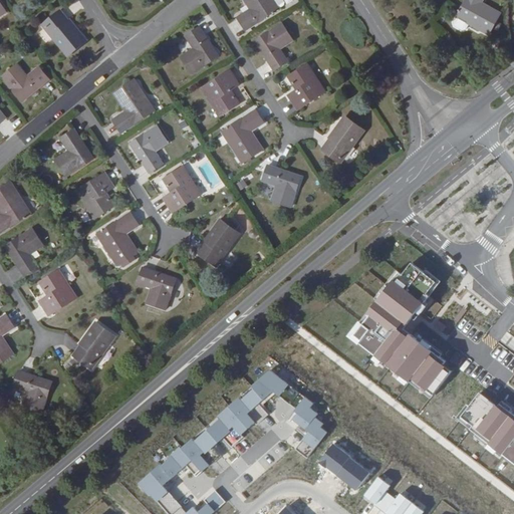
[(273,0),(242,0),(249,10),(237,18),(245,30),(279,9),(273,0)]
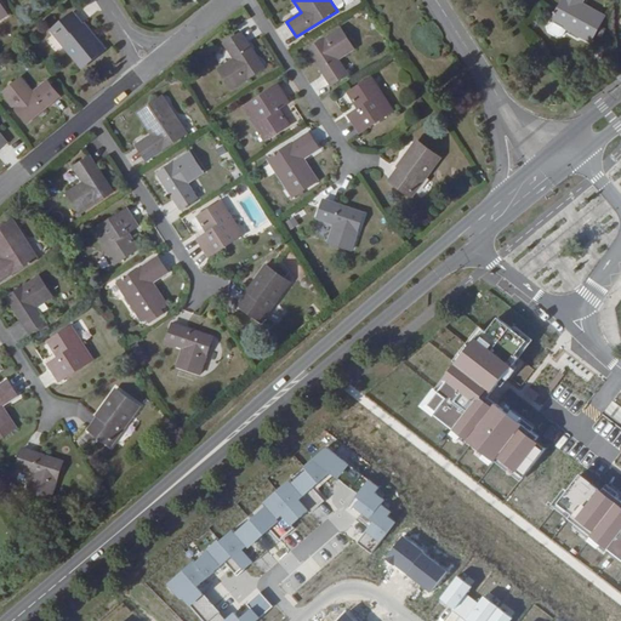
[(330,0),(337,11),(343,7),(345,4),(342,0),(330,0)]
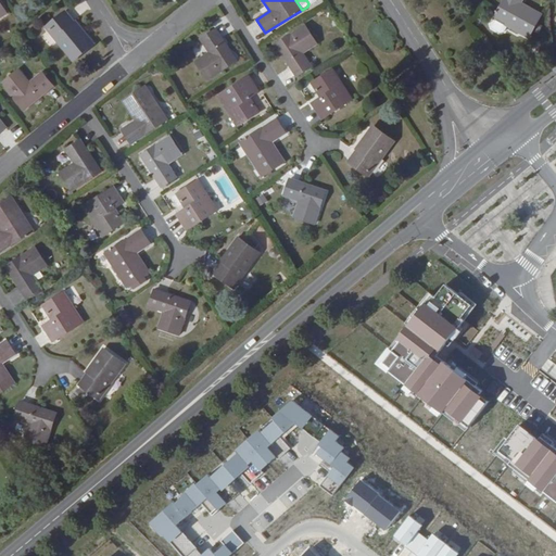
[(523,0),(504,0),(494,17),(530,39),(544,15),(522,3),(523,0)]
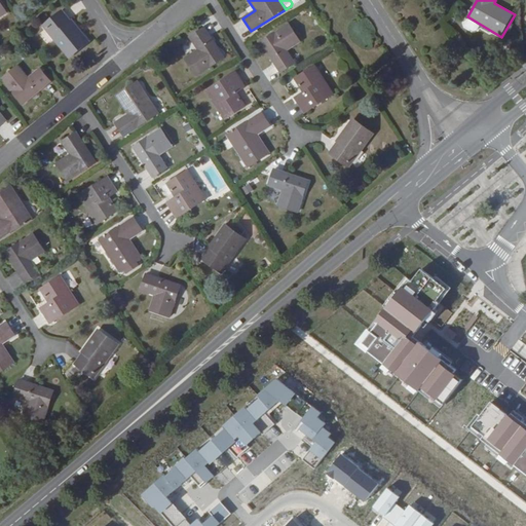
[(62,10),(43,26),(70,60),(89,44),(62,10)]
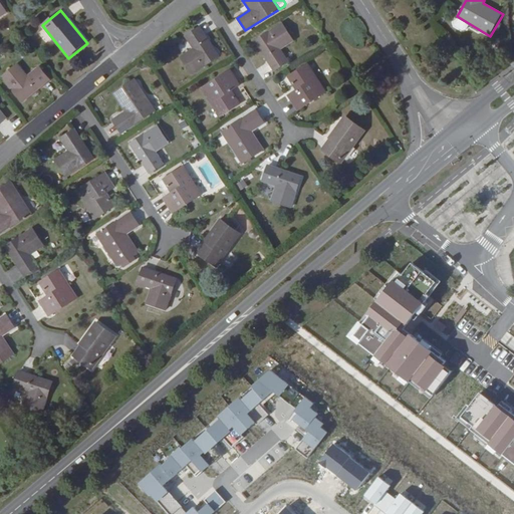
[(276,27),(250,44),(261,61),(275,53),(287,45),(276,27)]
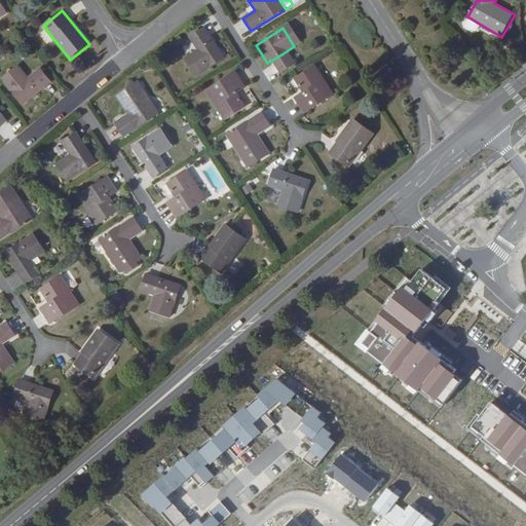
[(199,50),(186,59),(197,77),(224,60),(210,38),(210,34),(205,29),(191,37),(199,50)]
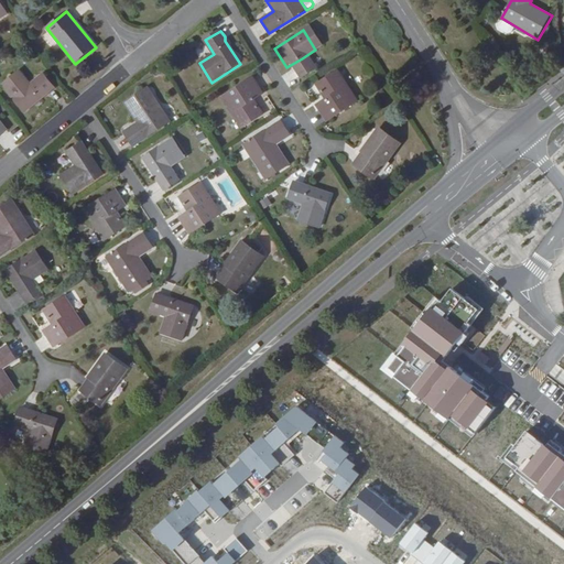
[(302,58),(286,67),(290,74),(305,65),(302,58)]
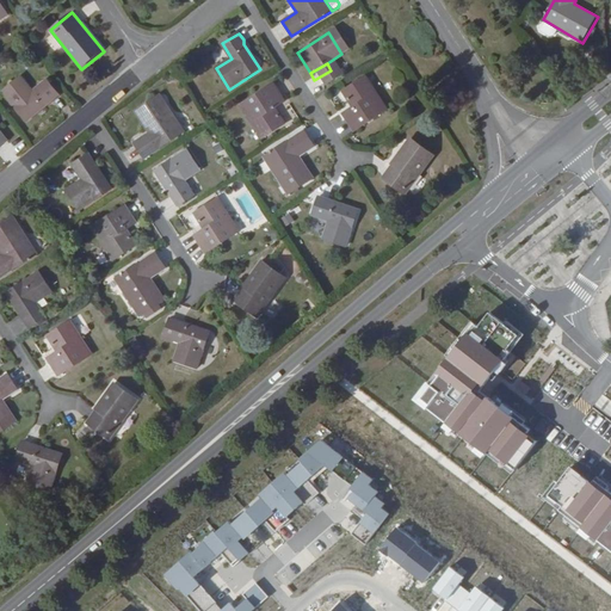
[(314,80),(313,80),(319,90),(337,79),(332,71),(331,71),(314,80)]
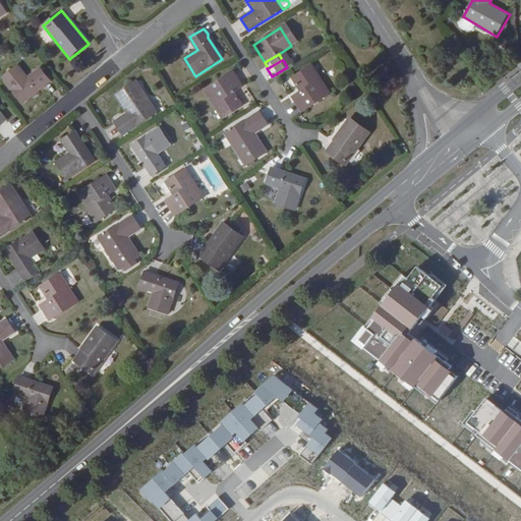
[(18,64),(2,77),(22,102),(43,87),(44,87),(51,81),(40,67),(29,76),(18,64)]
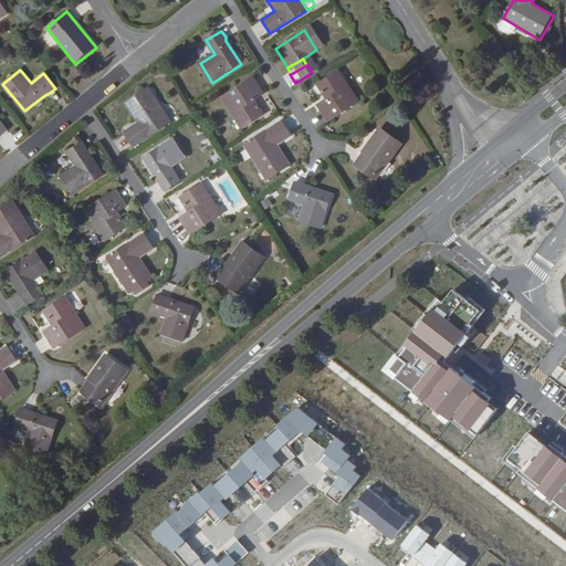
[(358,102),(339,71),(316,85),(326,100),(316,106),(327,123),(358,102)]
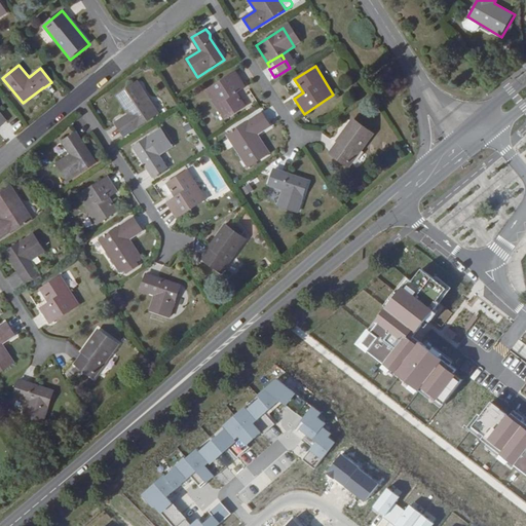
[(236,71),(207,90),(225,118),(245,105),(237,94),(247,87),(236,71)]
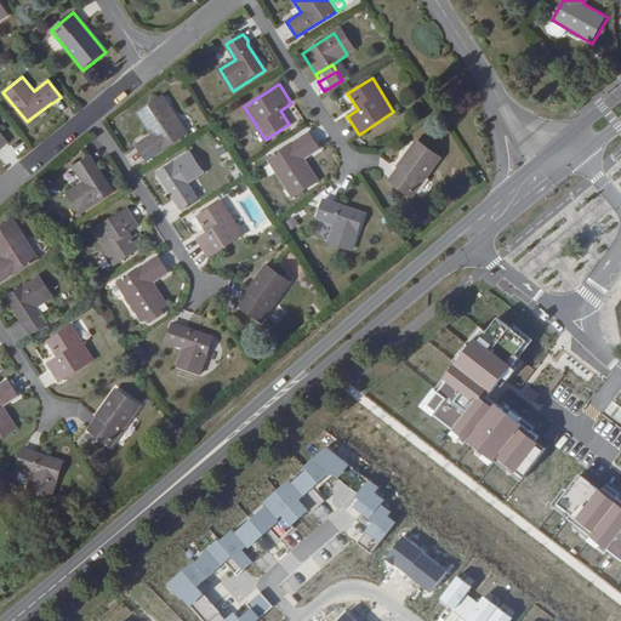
[(188,136),(163,97),(136,113),(151,136),(137,146),(147,163),(188,136)]
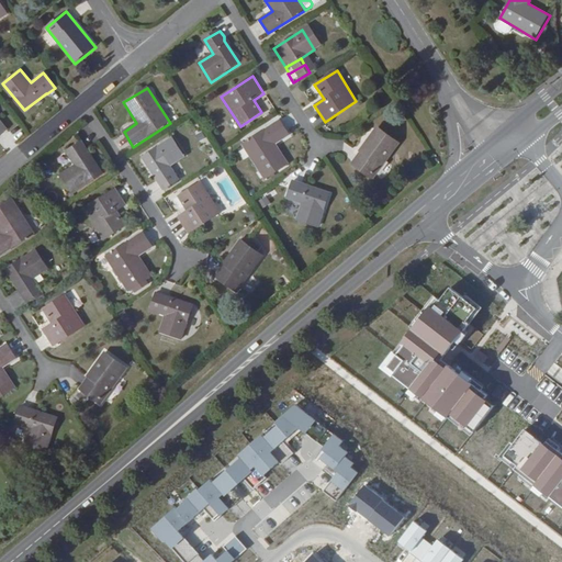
[(244,143),(266,177),(291,161),(279,143),(292,134),(282,117),(244,143)]
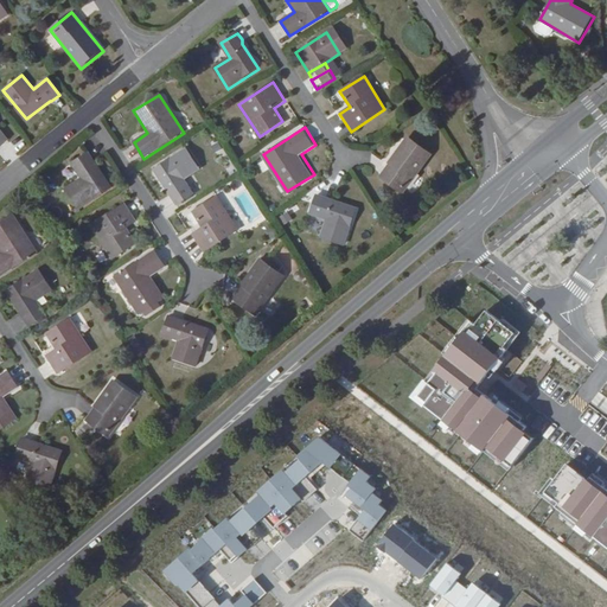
[(434,157),(410,139),(381,178),(404,196),(434,157)]
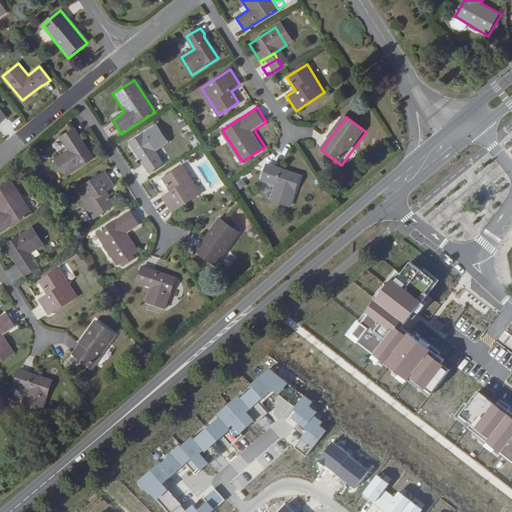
[(168,142),(156,124),(130,141),(142,159),(155,151),(168,142)]
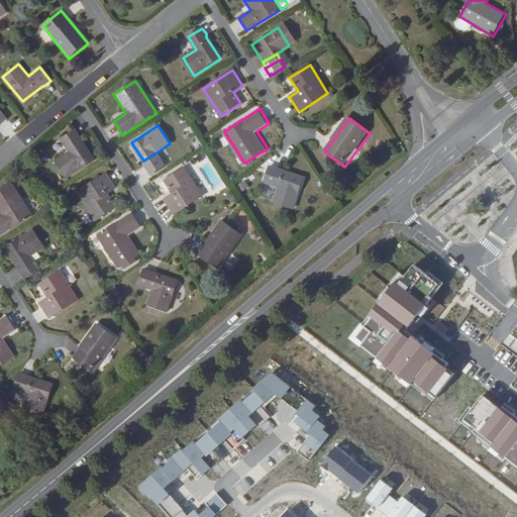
[(81,138),(76,131),(61,139),(66,147),(67,146),(79,139),(81,138)]
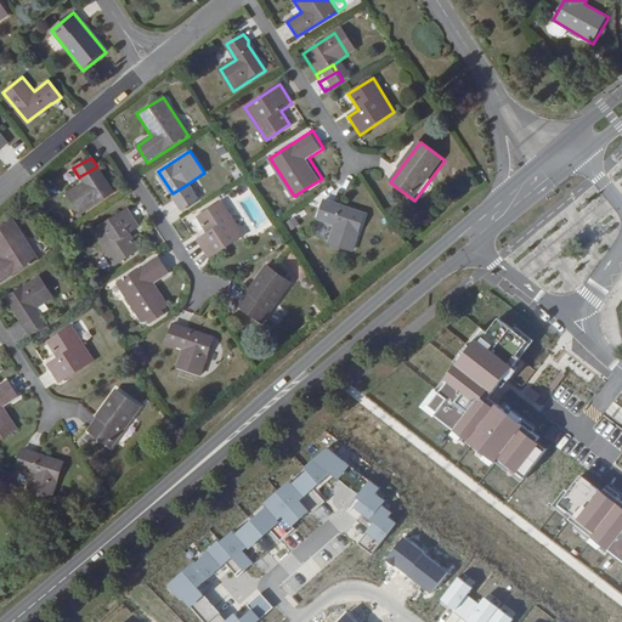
[(95,168),(80,176),(83,184),(100,174),(95,168)]
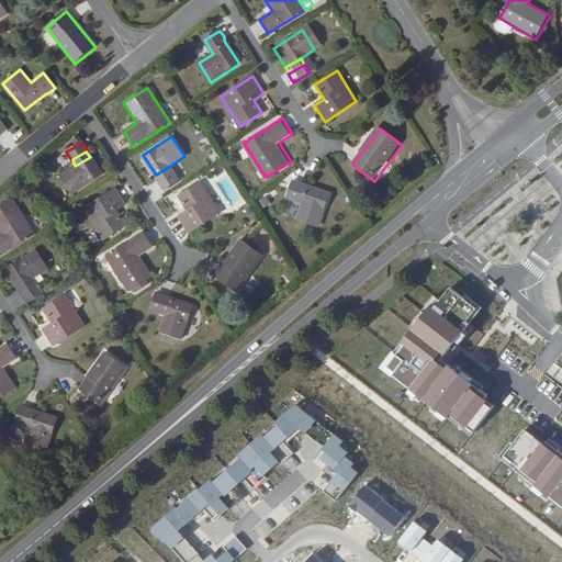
[(75,166),(60,175),(72,193),(101,176),(90,157),(75,166)]
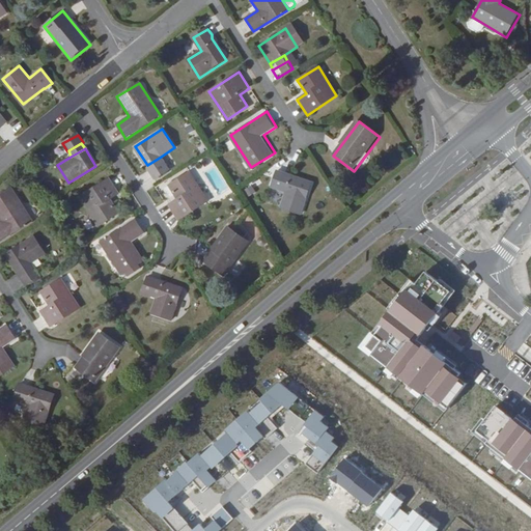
[(165,161),(161,157),(147,165),(150,170),(165,161)]
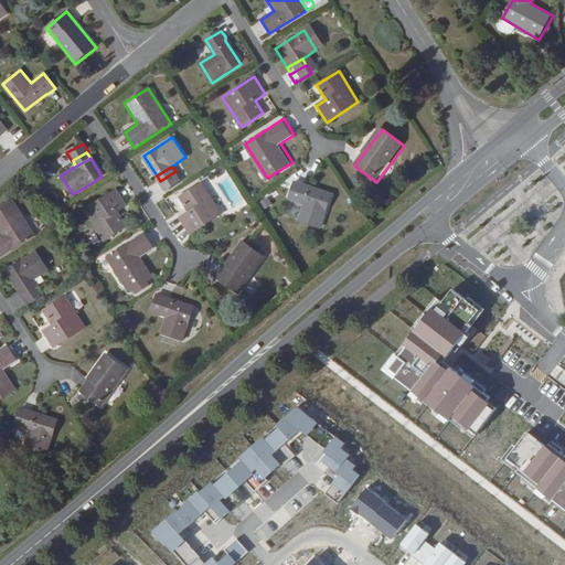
[(181,181),(176,171),(160,181),(159,182),(164,191),(181,181)]
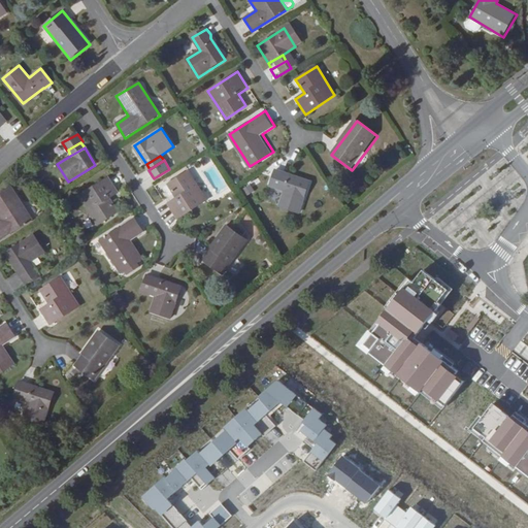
[(298,215),(310,184),(285,173),(286,171),(277,168),(270,186),(285,191),(278,206),(298,215)]
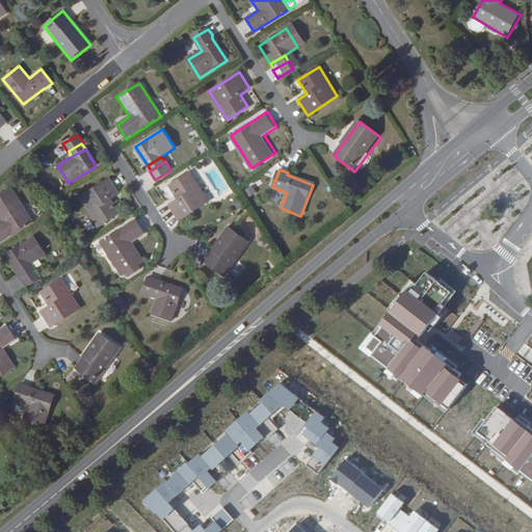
[(209,201),(190,171),(169,185),(178,198),(169,205),(180,220),(209,201)]
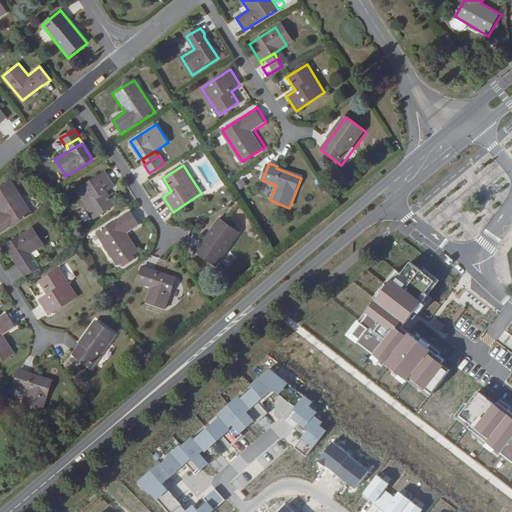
[(105,171),(76,190),(95,219),(115,206),(107,193),(116,187),(105,171)]
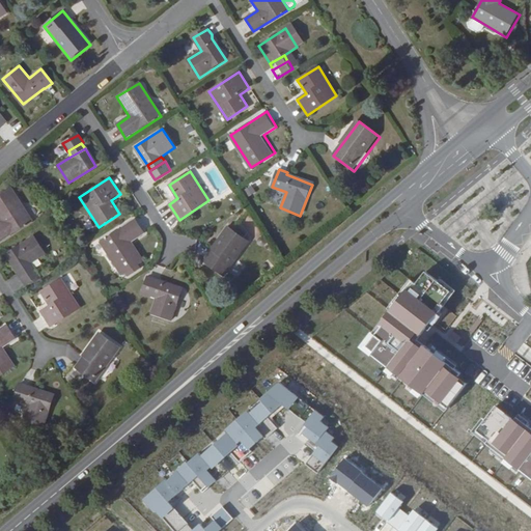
[(243,190),(246,197),(255,193),(252,186),(243,190)]
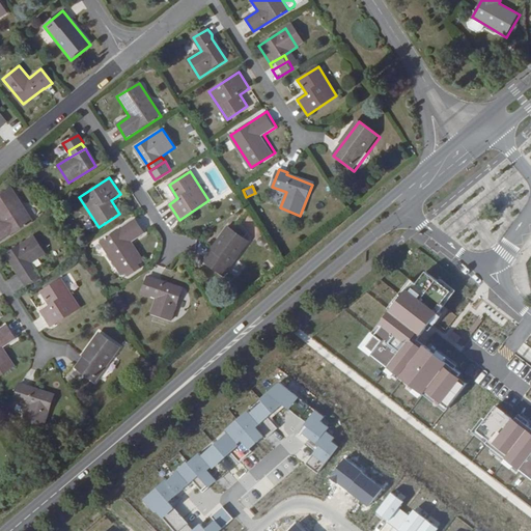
[(0,222),(0,241),(32,221),(11,189),(0,195),(0,222),(0,223),(0,222)]
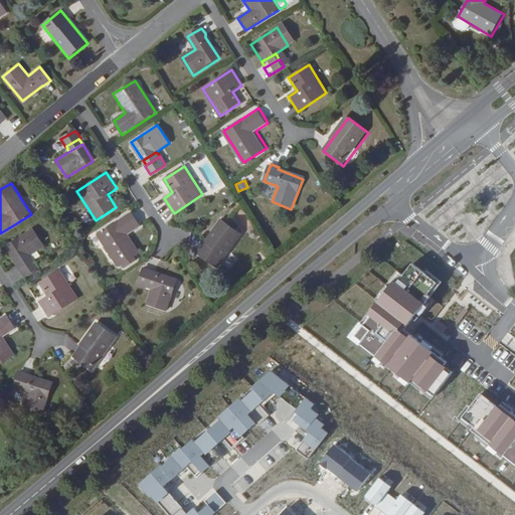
[(132,212),(98,234),(118,268),(140,253),(128,234),(140,226),(132,212)]
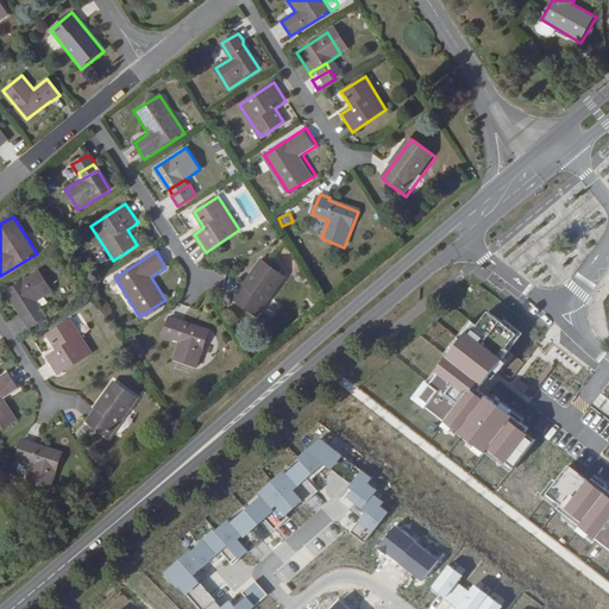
[(286,277),(263,259),(233,300),(257,318),(286,277)]
